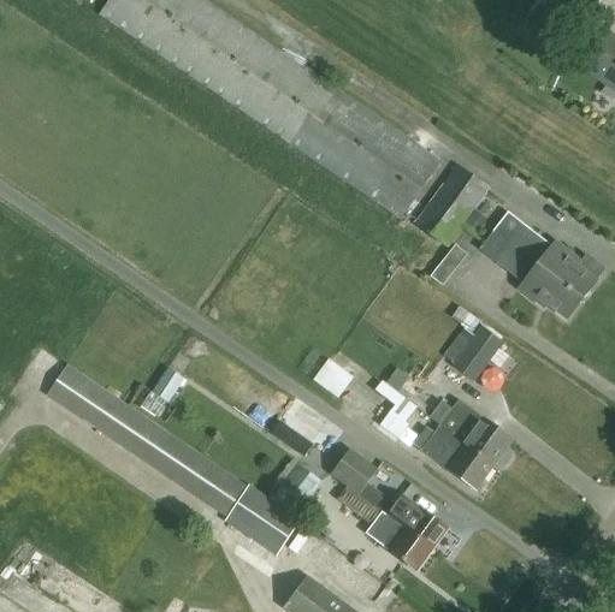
[(438,160),(201,0),(106,0),(99,12),(401,217),(406,209),(418,218),(414,221),(445,244),(460,225),(474,235),(486,218),(472,208),(488,185),(456,162),(426,205),(414,196),(438,160)]
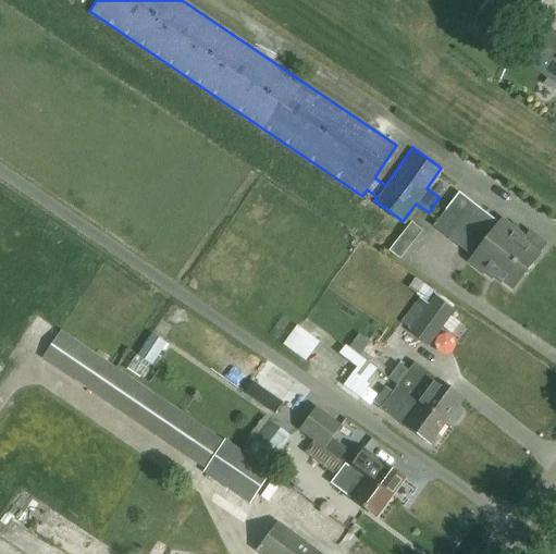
[(555,35),(545,28),(522,61),(555,84),(555,35)]
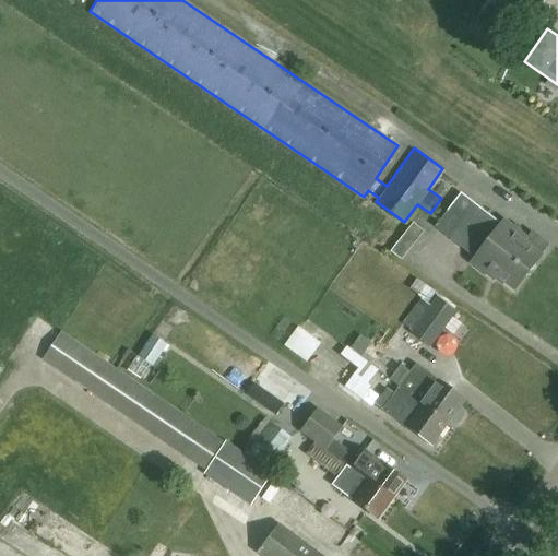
[(460,193),(448,210),(474,229),(526,271),(541,253),(539,252),(547,243),(531,231),(525,236),(502,217),(498,223),(460,193)]
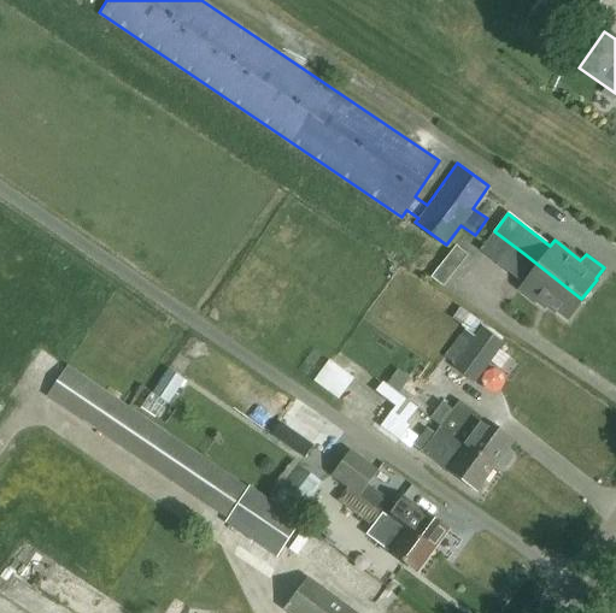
[(523,253),(494,231),(481,249),(522,282),(518,287),(538,302),(541,298),(567,318),(581,299),(523,253)]
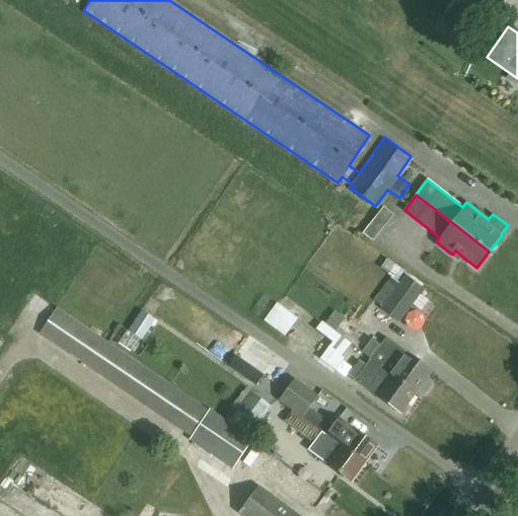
[(370,230),(390,241),(405,216),(386,204),(370,230)]
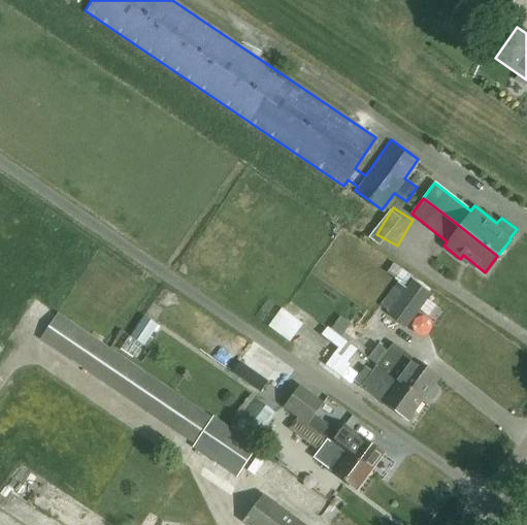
[(432,293),(414,280),(403,292),(395,286),(380,306),(406,327),(432,293)]
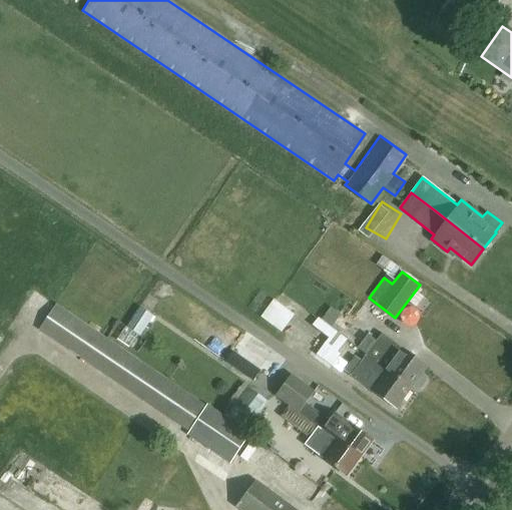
[(286,332),(301,313),(279,296),(264,315),(286,332)]
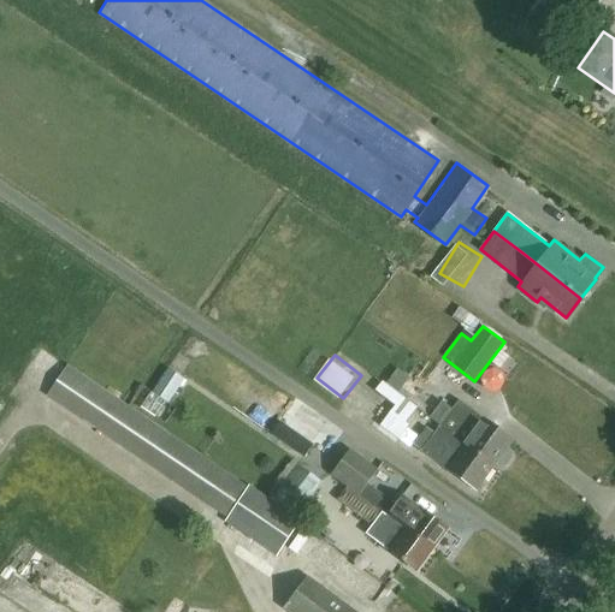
[(244,486),(66,363),(46,394),(228,516),(226,518),(276,554),(300,520),(291,514),(321,480),(297,463),(267,498),(248,483),(244,486)]
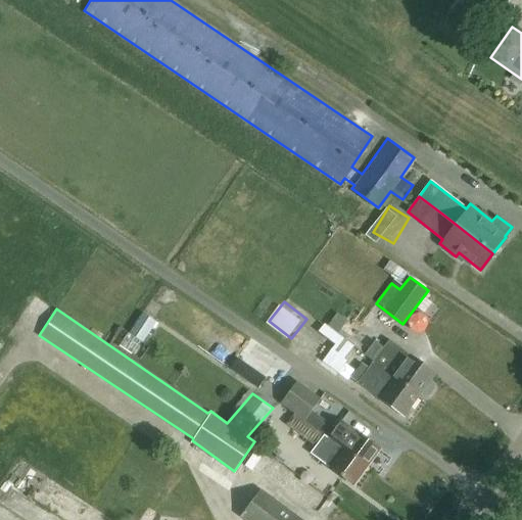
[(352,345),(323,322),(318,329),(334,342),(330,347),(343,358),(352,345)]
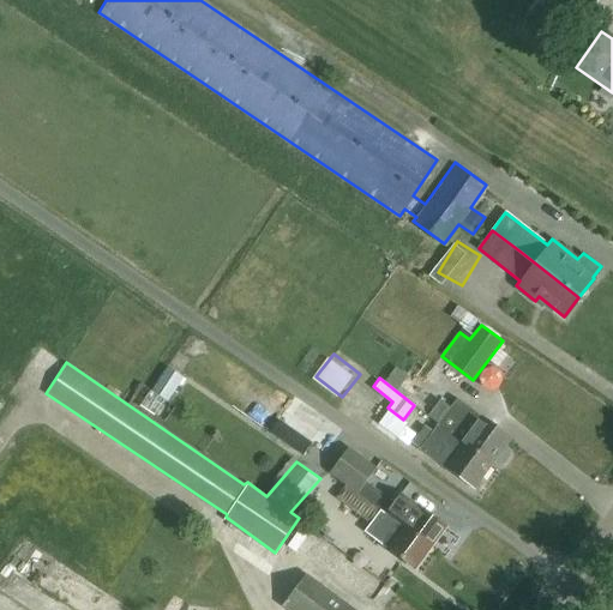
[(258,408),(268,420),(282,409),(274,397),(258,408)]
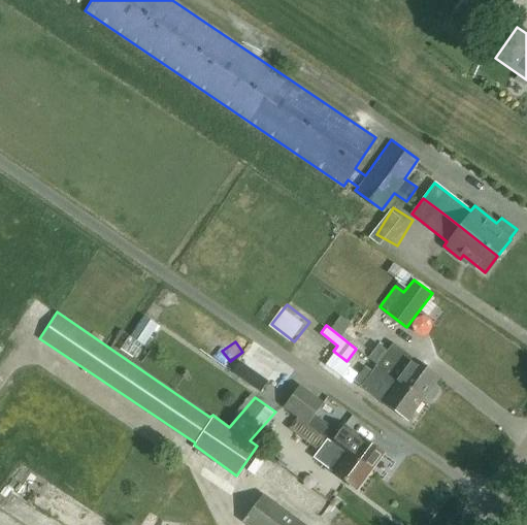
[(376,364),(422,398),(438,375),(392,341),(387,350),(377,342),(367,357),(376,364)]
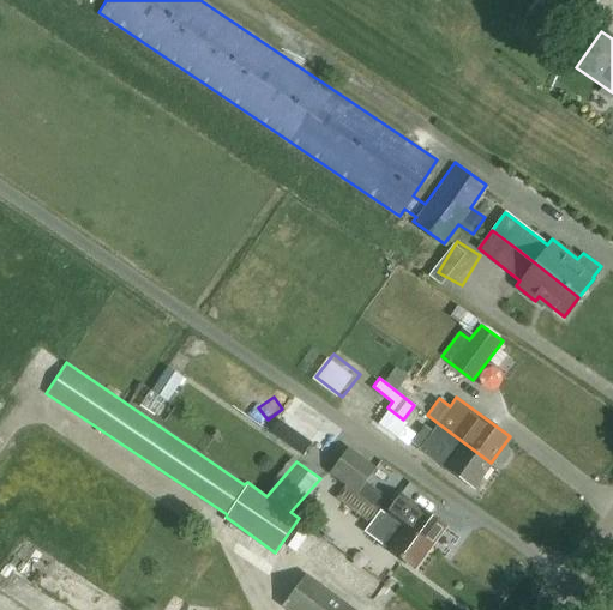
[(283,430),(298,410),(286,403),(271,423),(283,430)]
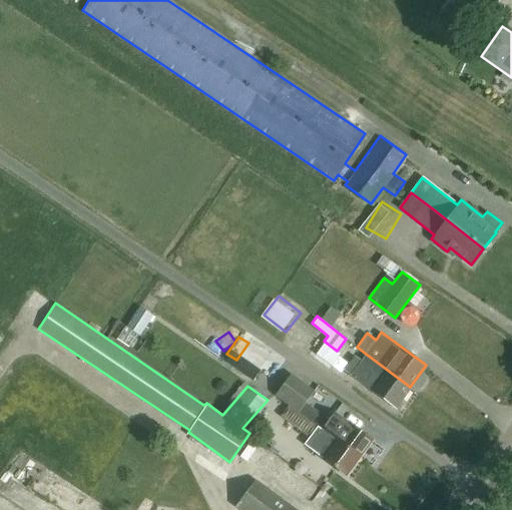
[(338,356),(320,342),(310,355),(328,369),(338,356)]
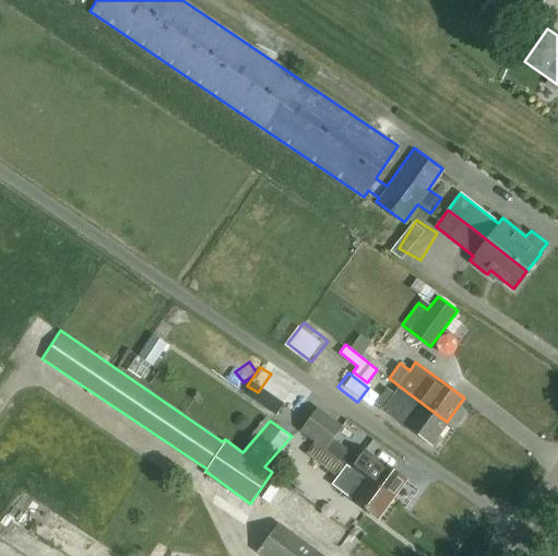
[(261,392),(288,417),(304,401),(276,375),(261,392)]
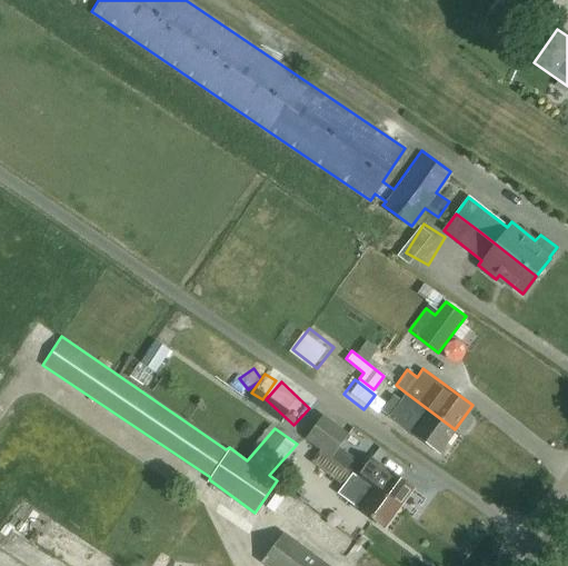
[(455,429),(406,393),(388,416),(439,453),(455,429)]
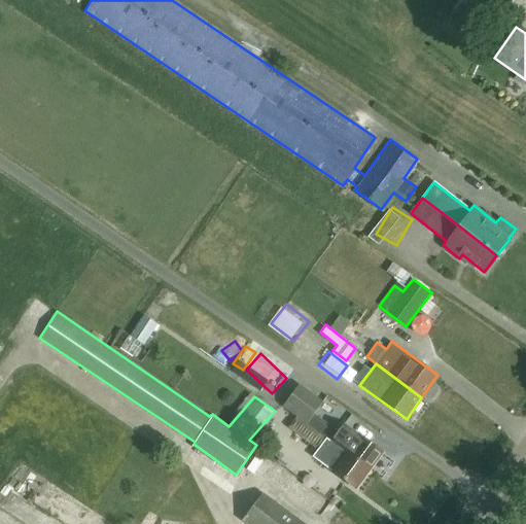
[(292,418),(367,472),(382,452),(343,423),(329,441),(324,438),(323,438),(303,422),(318,402),(296,385),(280,406),(293,416),(292,418)]
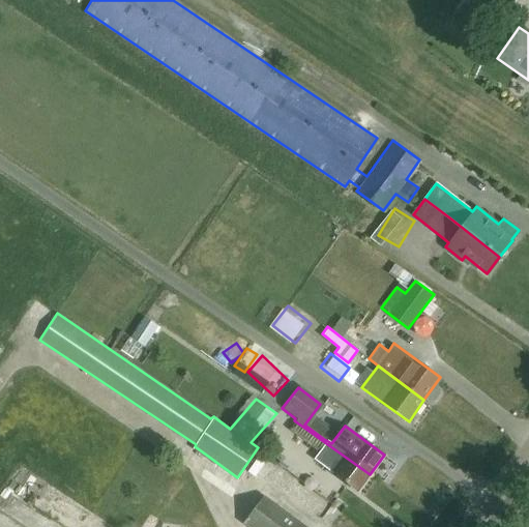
[(324,410),(333,416),(342,402),(332,396),(324,410)]
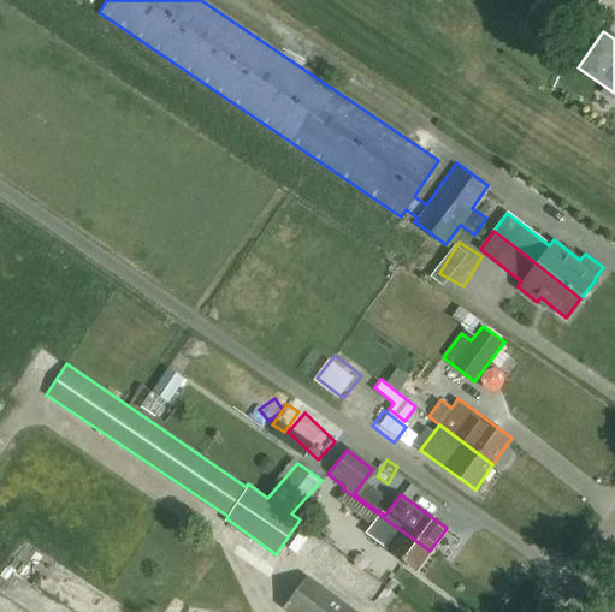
[(417,569),(430,551),(342,488),(335,499),(370,526),(365,532),(417,569)]
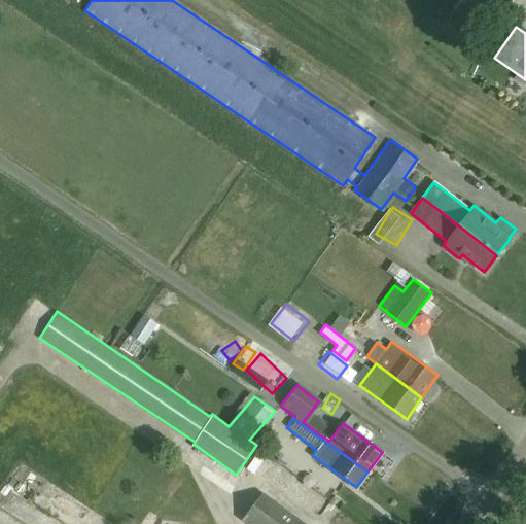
[(303,523),(261,493),(242,519),(248,523),(303,523)]
